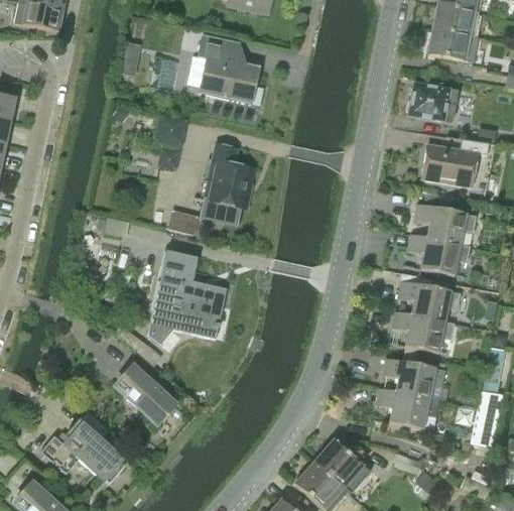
[(62,10),(65,0),(18,0),(18,1),(26,3),(62,10)]
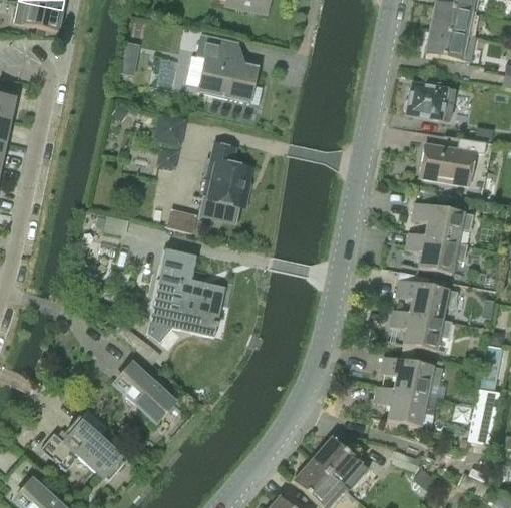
[(267,12),(269,0),(226,0),(225,3),(267,12)]
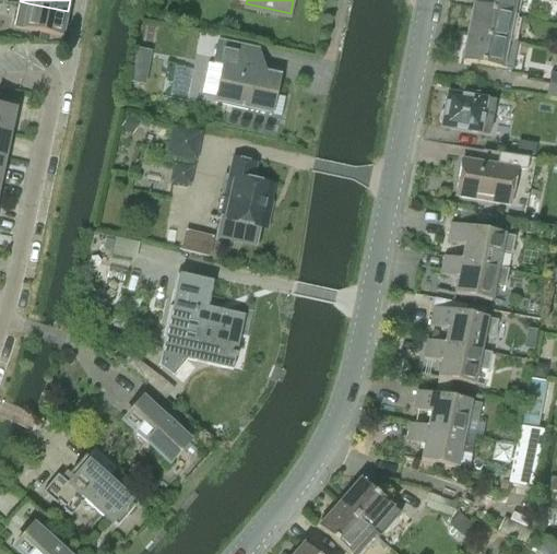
[(474,0),(474,4),(512,12),(516,0),(556,0),(474,0)]
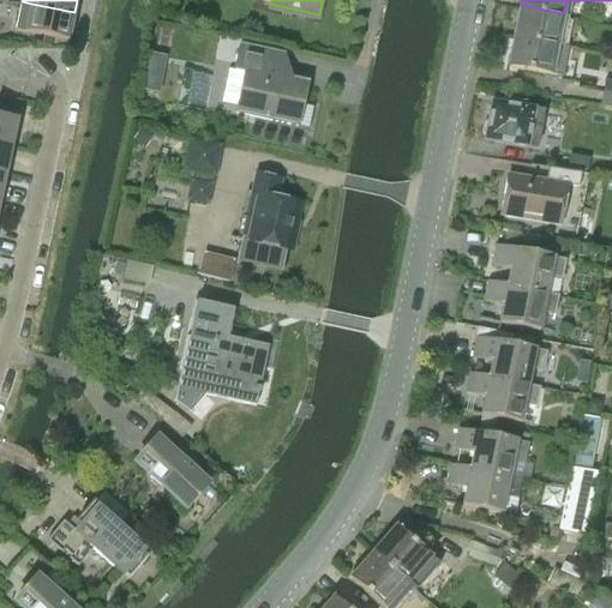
[(31,4),(22,1),(17,26),(70,37),(75,12),(31,4)]
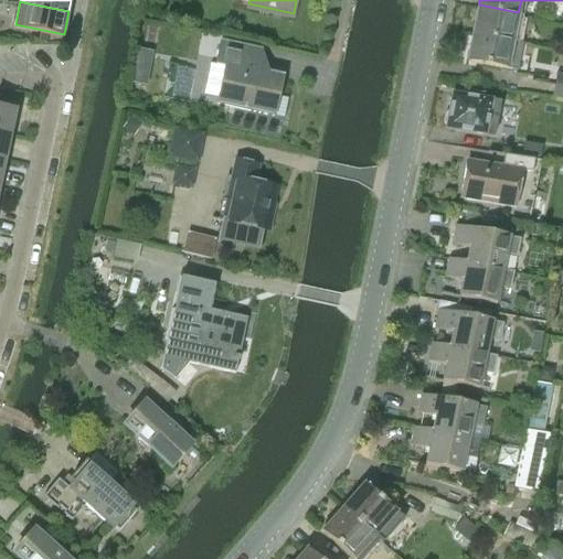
[(512,38),(518,12),(479,4),(474,30),(512,38)]
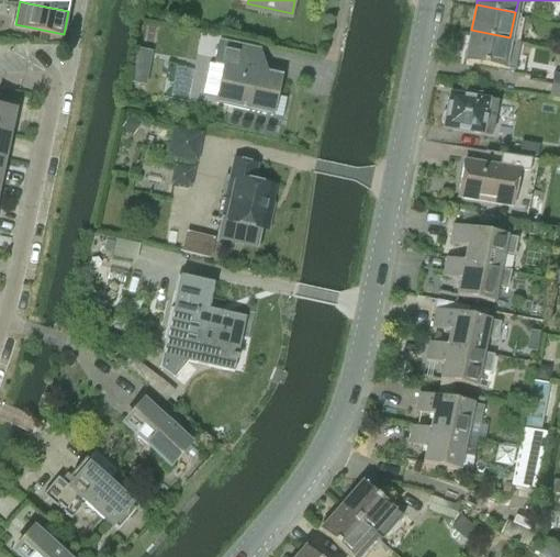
[(510,37),(471,30),(466,56),(504,65),(510,37)]
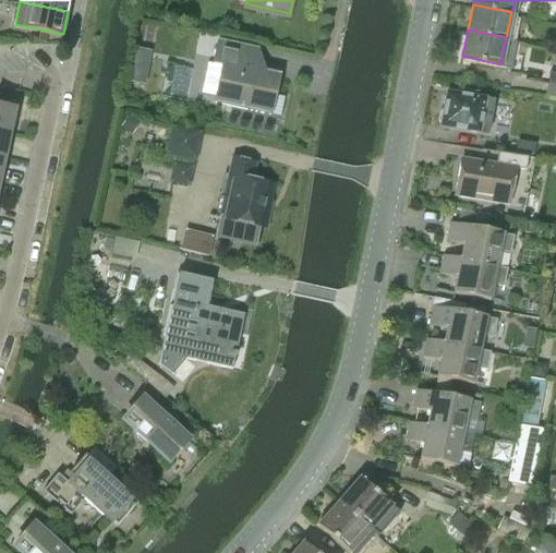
[(215,98),(222,99),(265,109),(269,89),(276,92),(280,72),(253,67),(257,45),(219,36),(215,59),(224,61),(215,98)]
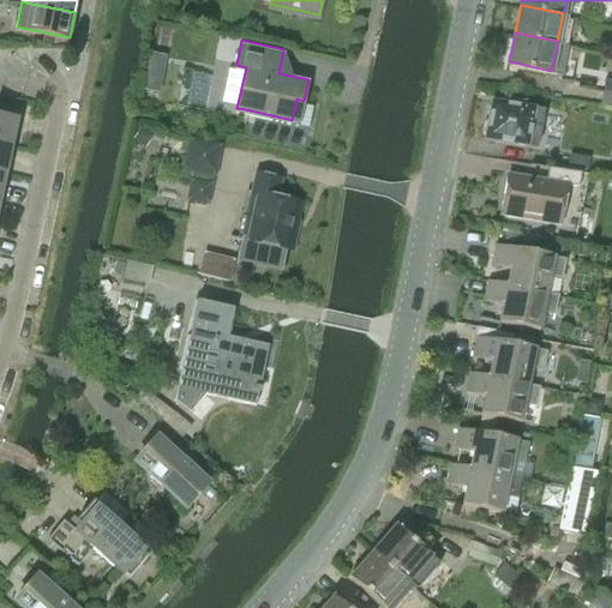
[(611,91),(603,90),(600,103),(611,106),(611,91)]
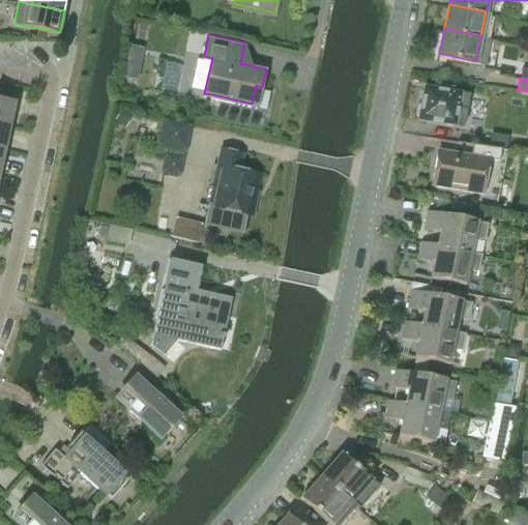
[(463,126),(469,93),(452,90),(453,86),(437,83),(436,86),(424,84),(421,101),(417,104),(416,111),(419,114),(418,117),(463,126)]
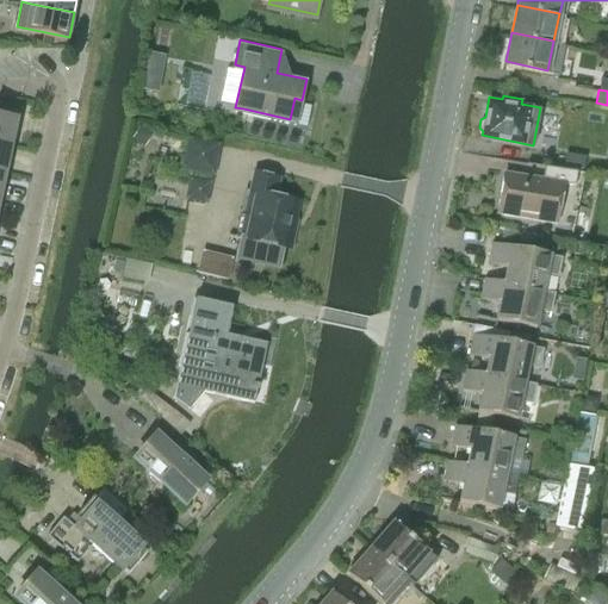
[(0,141),(13,144),(17,129),(14,129),(17,117),(0,113),(0,141)]
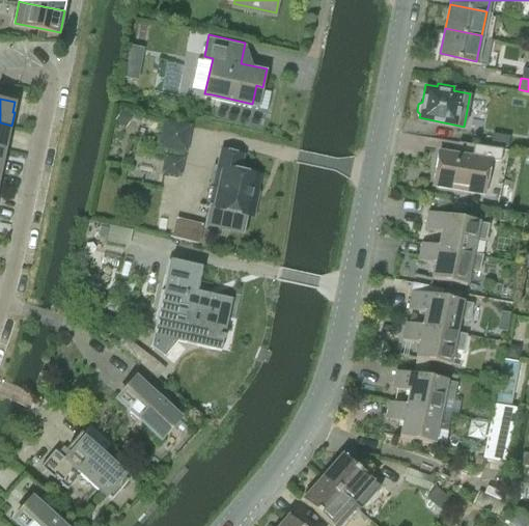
[(162,142),(169,143),(166,163),(187,165),(193,118),(165,114),(162,142)]
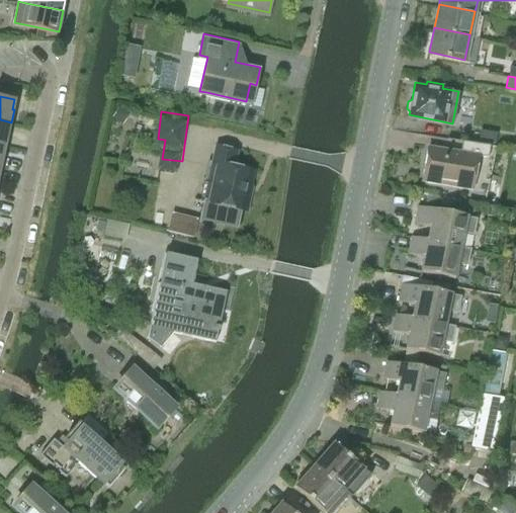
[(0,142),(5,143),(7,134),(9,135),(11,122),(0,119),(0,142)]
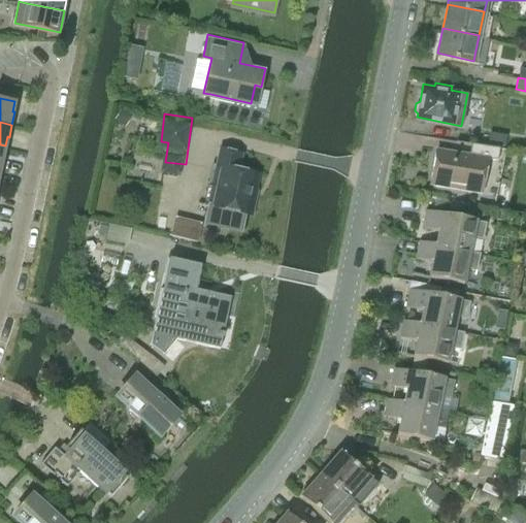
[(490,129),(488,140),(505,143),(507,132),(490,129)]
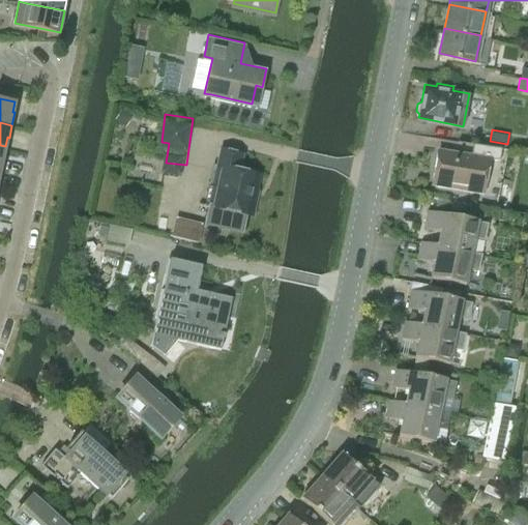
[(438,148),(433,182),(484,192),(489,157),(499,158),(501,147),(473,143),(471,153),(438,148)]
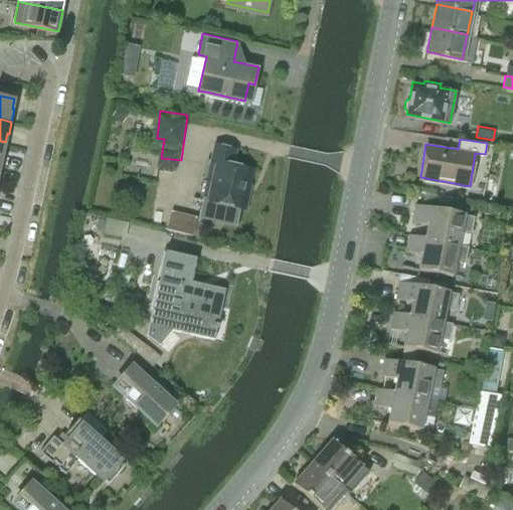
[(235,148),(216,144),(212,161),(217,162),(209,199),(244,207),(252,167),(232,163),(235,148)]
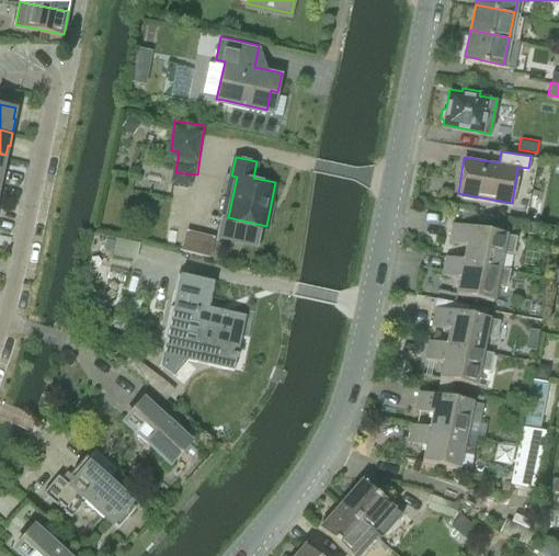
[(446,256),(511,269),(511,267),(500,264),(503,250),(513,252),(517,235),(453,222),(449,239),(466,242),(463,257),(446,253),(446,256)]
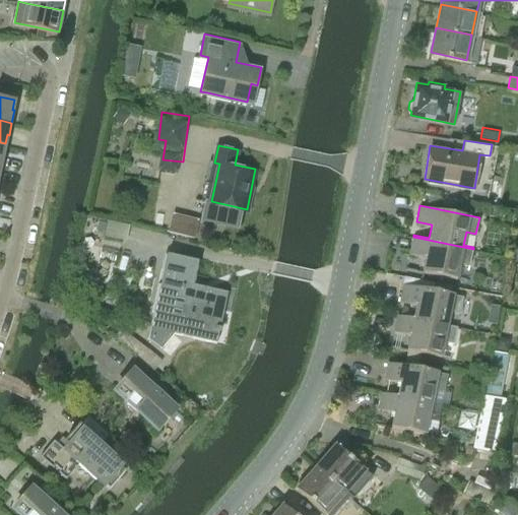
[(105,233),(127,238),(131,221),(109,217),(105,233)]
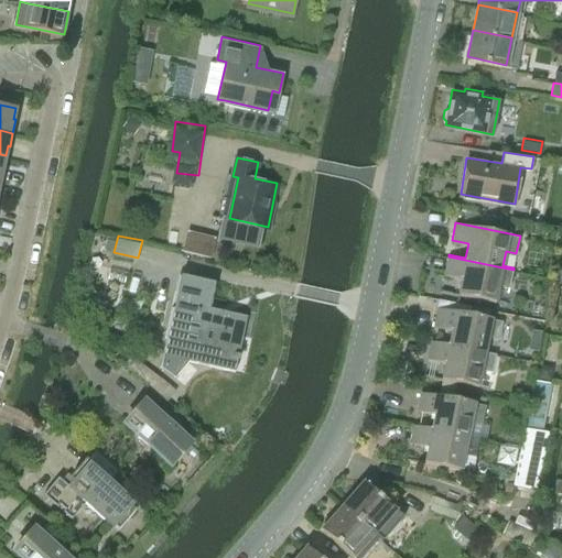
[(514,270),(449,256),(445,273),(462,276),(460,292),(496,299),(499,284),(510,286),(514,270)]
